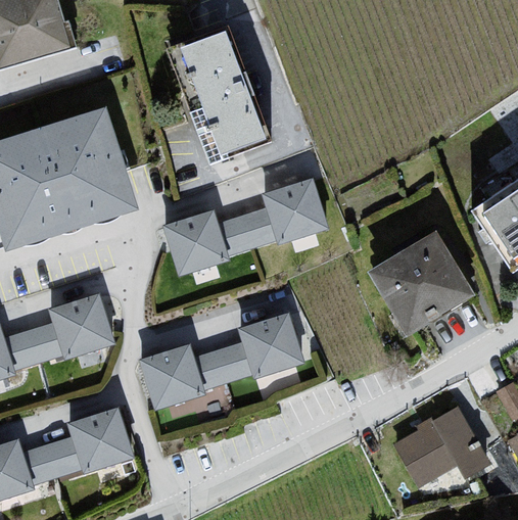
[(0,0),(0,68),(76,47),(58,0),(0,0)]
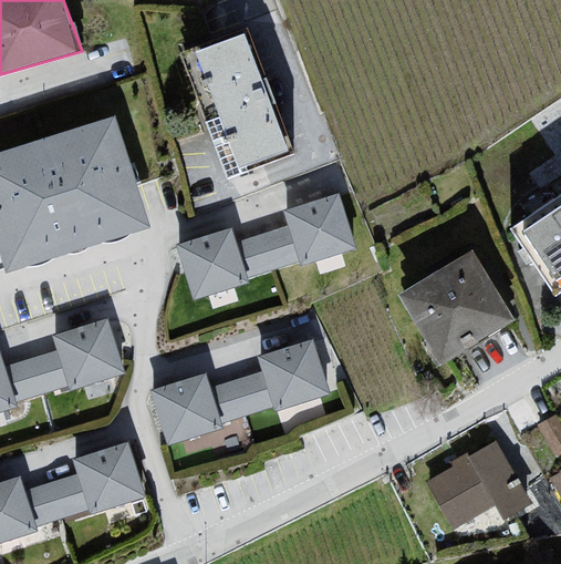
[(191,50),(232,175),(294,154),(249,31),(191,50)]
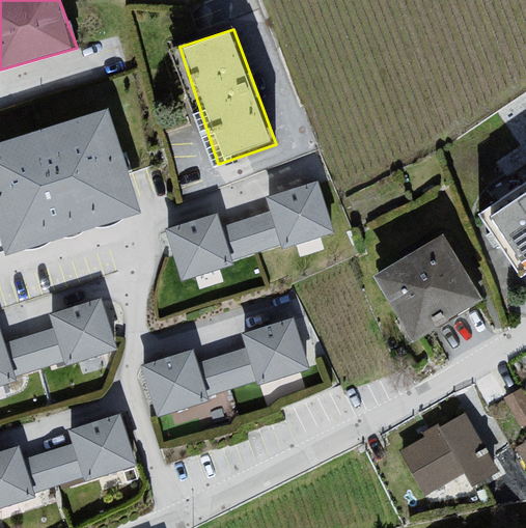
[(108,110),(0,142),(0,240),(4,251),(139,209),(108,110)]
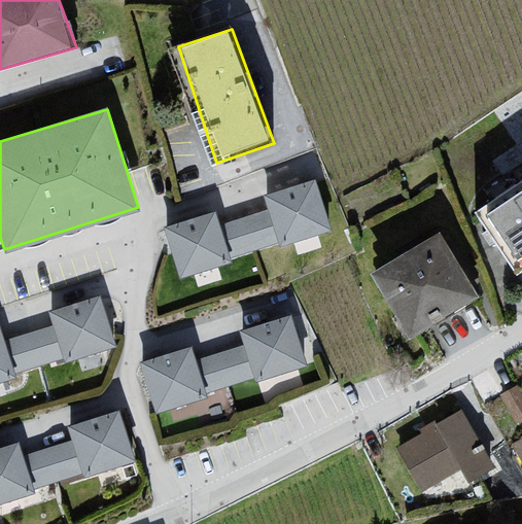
[(521,177),(478,206),(521,262),(521,177)]
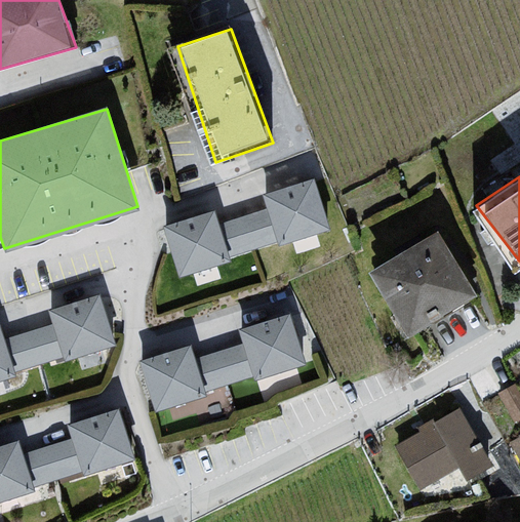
[(317,179),(264,194),(269,211),(276,240),(278,247),(331,231),(317,179)]
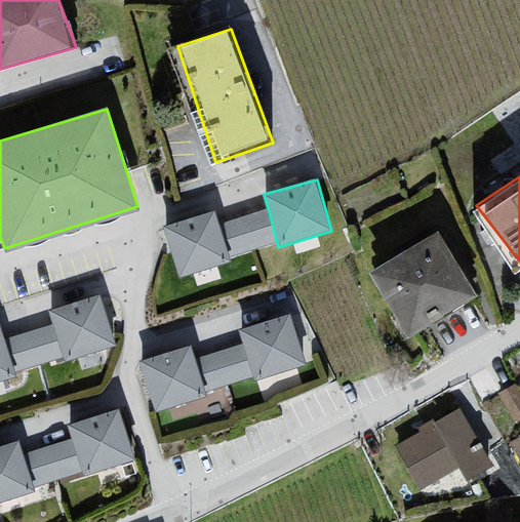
[(213,211),(164,226),(180,276),(231,257),(221,226),(213,211)]
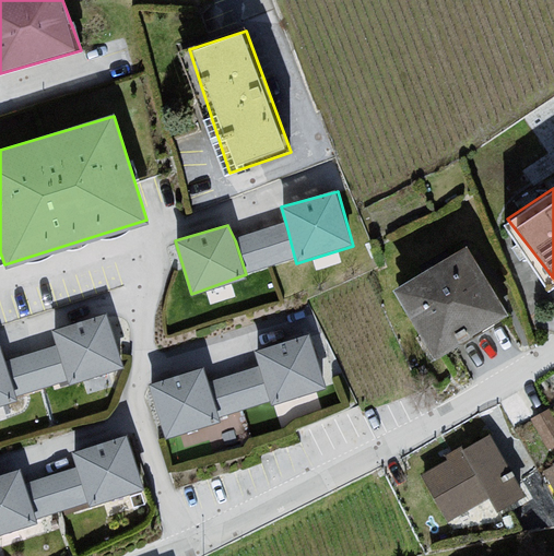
[(286,225),(235,240),(246,274),(294,256),(286,225)]
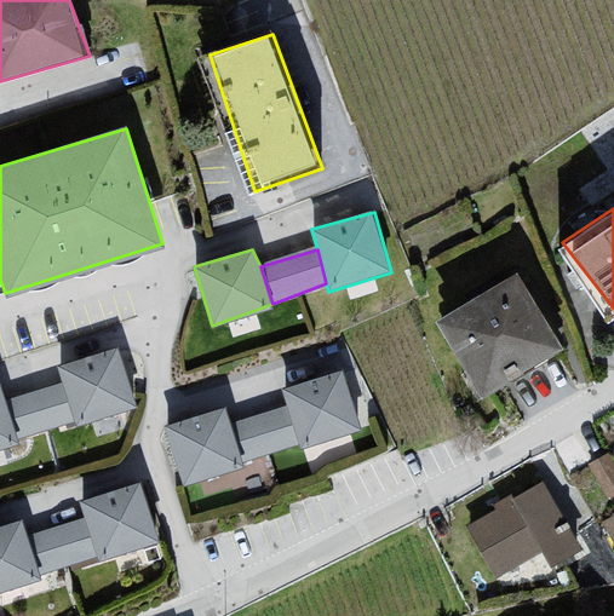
[(515,271),(436,318),(482,396),(562,347),(515,271)]
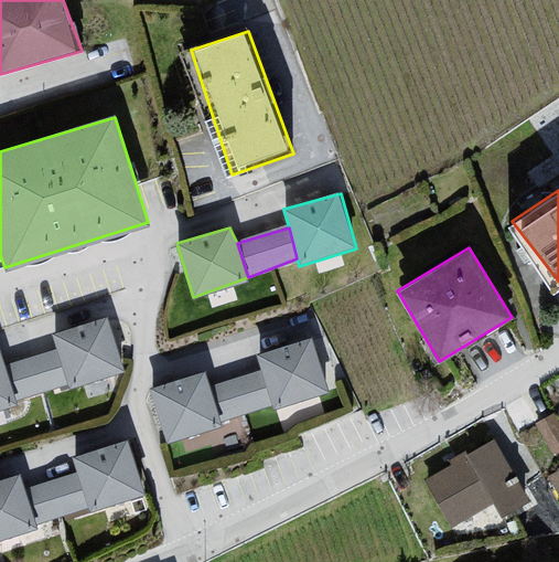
[(109,317),(52,333),(57,349),(68,384),(70,389),(125,371),(109,317)]
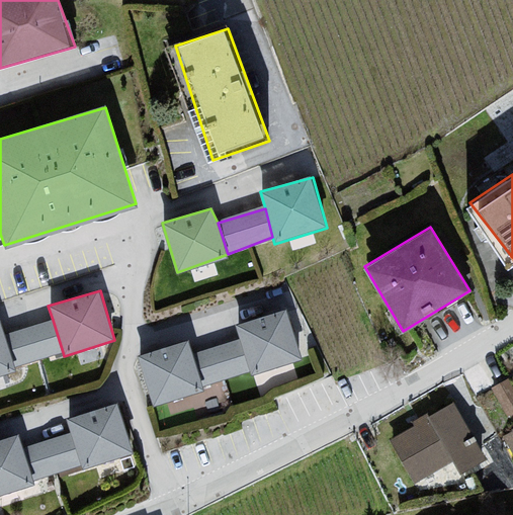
[(286,311),(238,325),(241,340),(249,370),(250,374),(301,357),(286,311)]
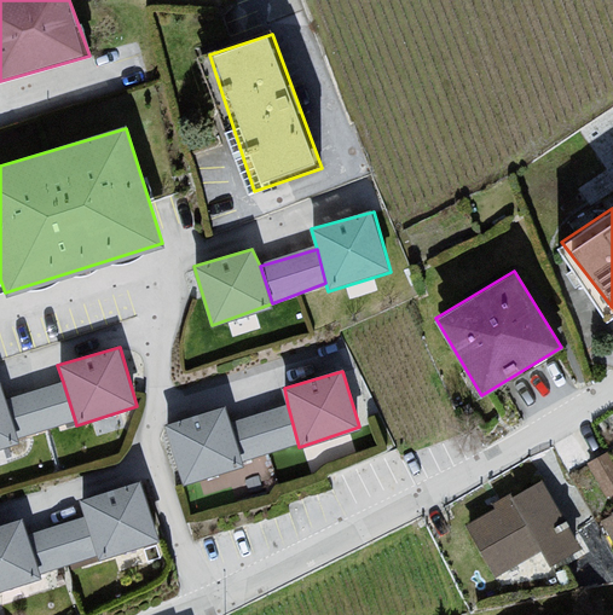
[(63,382),(5,399),(17,437),(75,421),(63,382)]
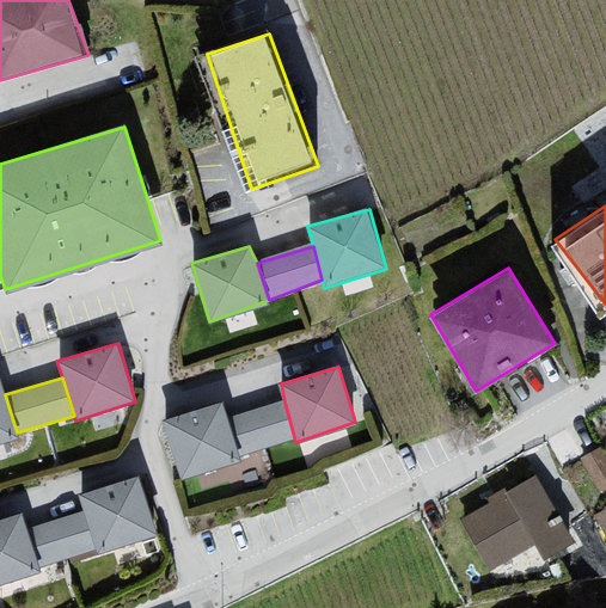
[(1,380),(0,380),(0,441),(18,436),(17,433),(5,394),(1,380)]
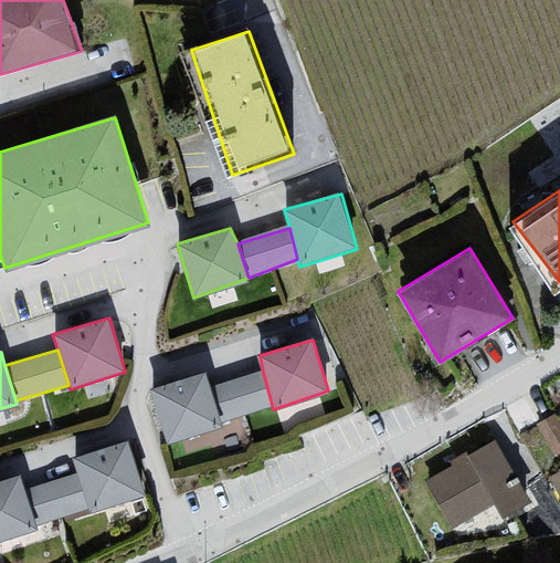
[(263,372),(210,386),(220,420),(272,405),(263,372)]
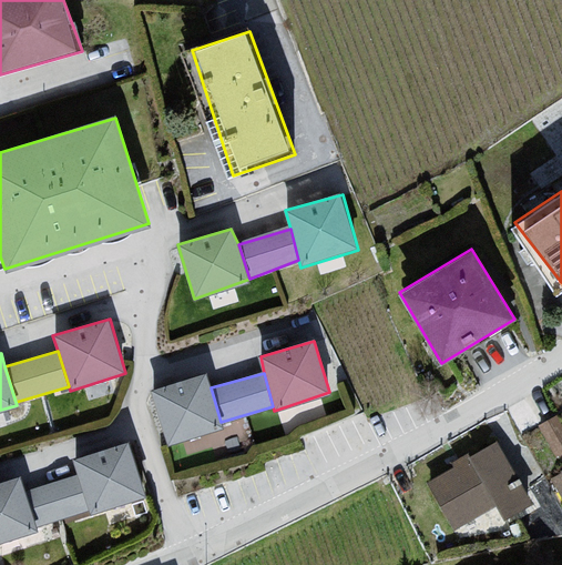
[(207,375),(152,389),(169,443),(222,425),(221,422),(211,387),(207,375)]
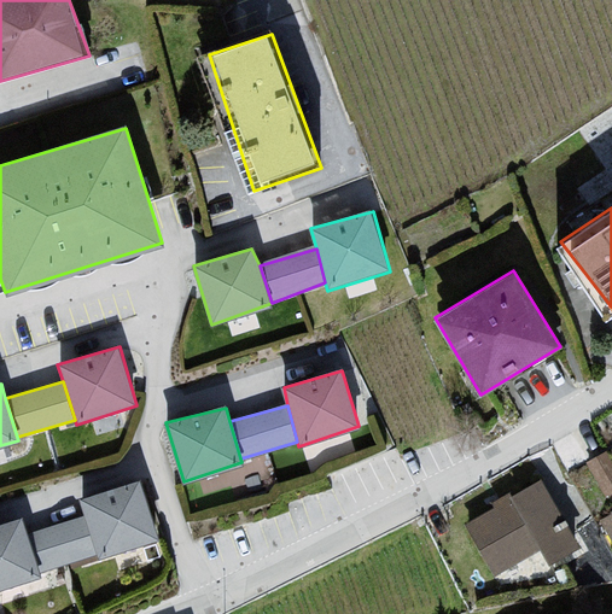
[(611,446),(596,451),(608,487),(611,486),(611,446)]
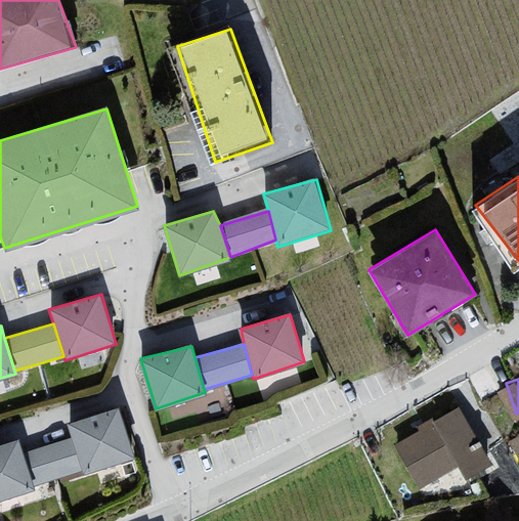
[(461,407),(395,443),(421,484),(458,467),(466,479),(493,466),(461,407)]
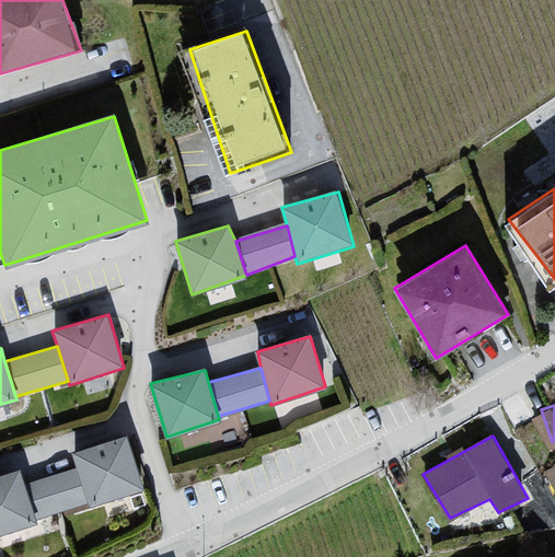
[(125,437),(71,451),(76,467),(85,500),(88,506),(140,489),(125,437)]
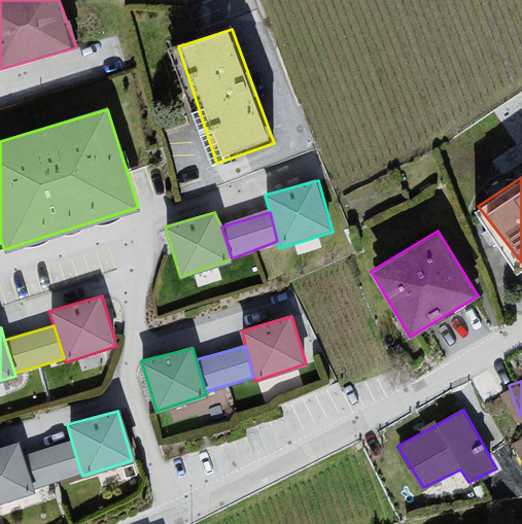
[(71,440),(22,455),(31,487),(80,470),(71,440)]
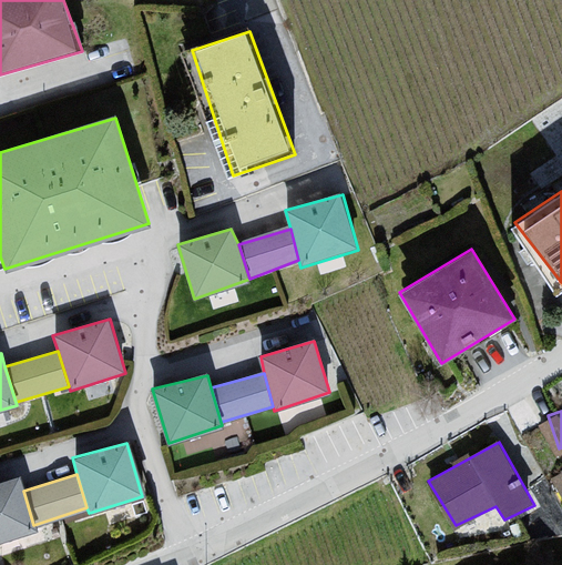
[(19,477),(0,483),(0,540),(36,531),(33,525),(23,491),(19,477)]
